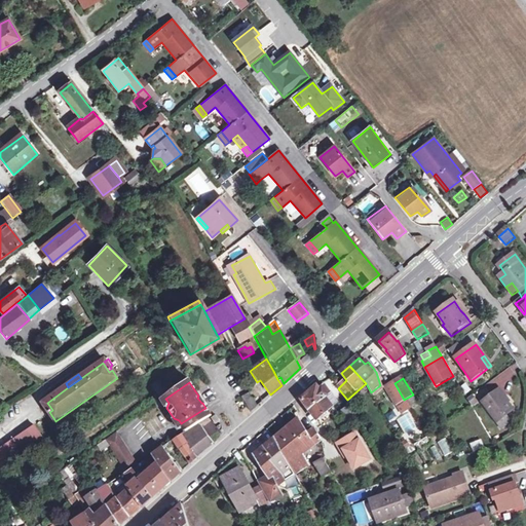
[(385,388),(396,405),(404,400),(395,383),(385,388)]
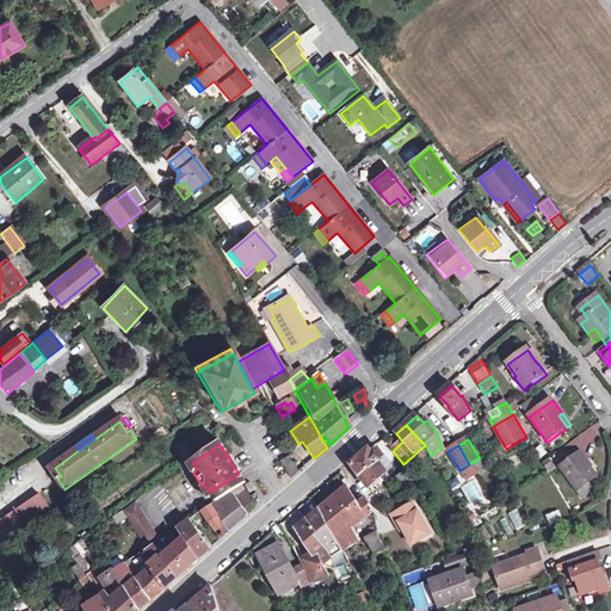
[(443,451),(442,448),(431,456),(432,458),(443,451)]
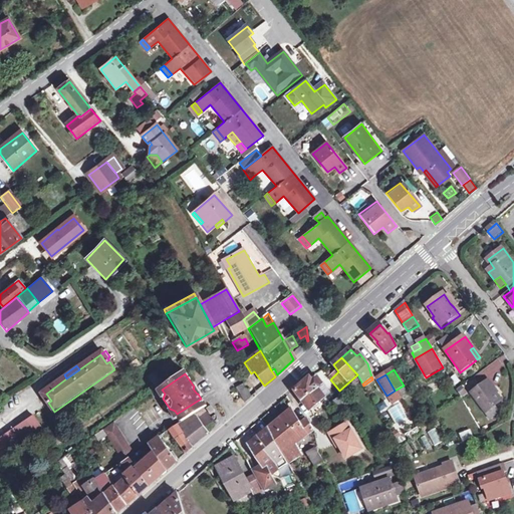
[(295,392),(303,402),(318,390),(318,389),(322,386),(317,377),(312,381),(310,378),(295,392)]
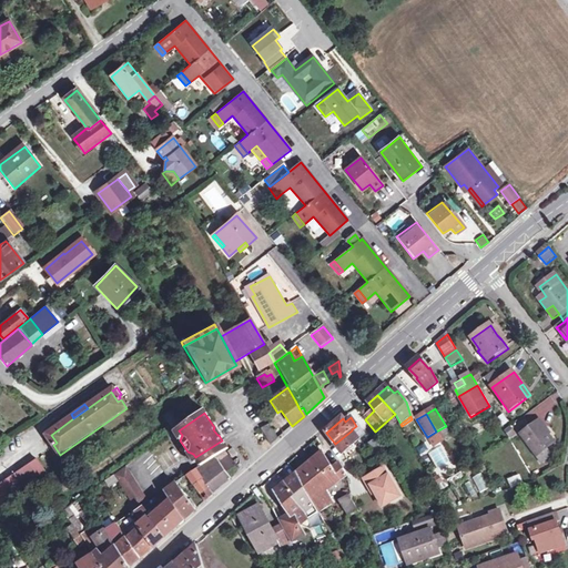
[(413,423),(412,419),(402,426),(404,429),(413,423)]
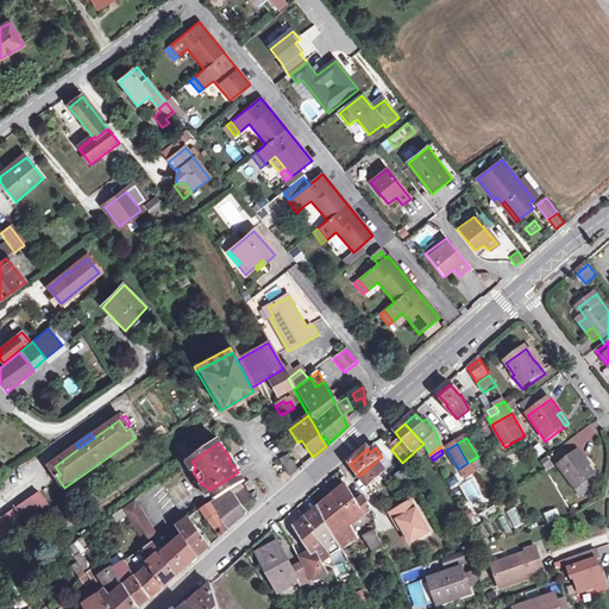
[(582,462),(584,459),(578,451),(558,466),(575,491),(584,484),(594,477),(586,468),(582,462)]
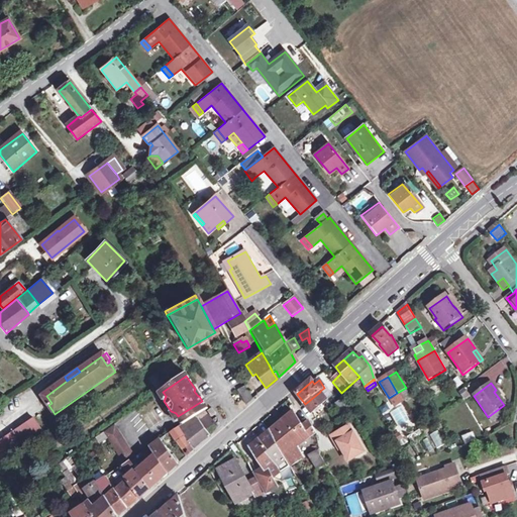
[(252,400),(245,387),(238,391),(246,406),(252,400)]
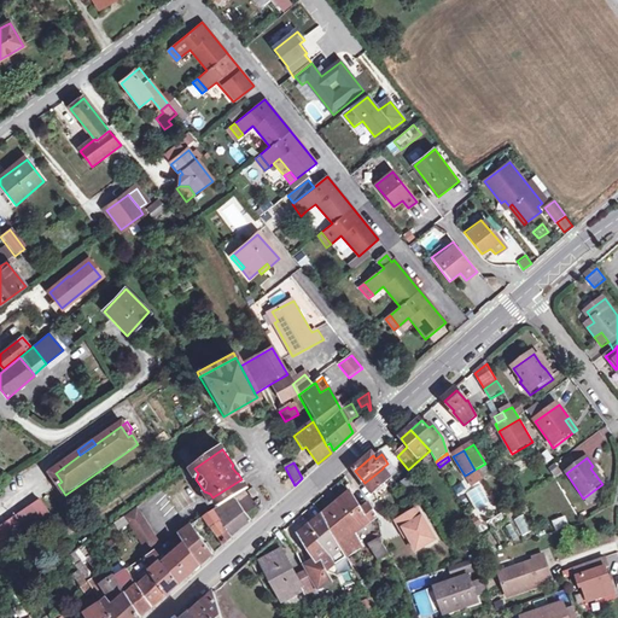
[(485,464),(474,470),(481,481),(491,474),(485,464)]
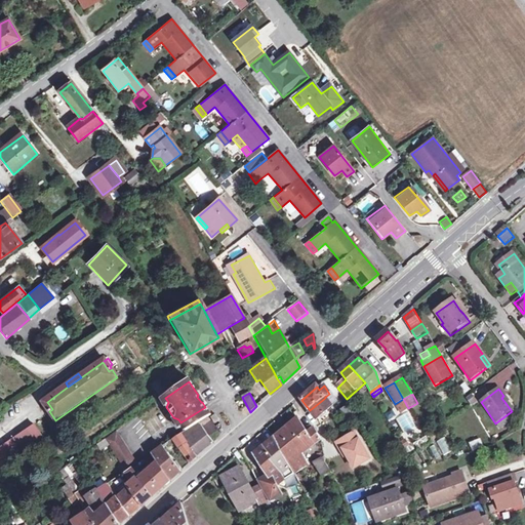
[(325,398),(310,410),(317,419),(332,408),(325,398)]
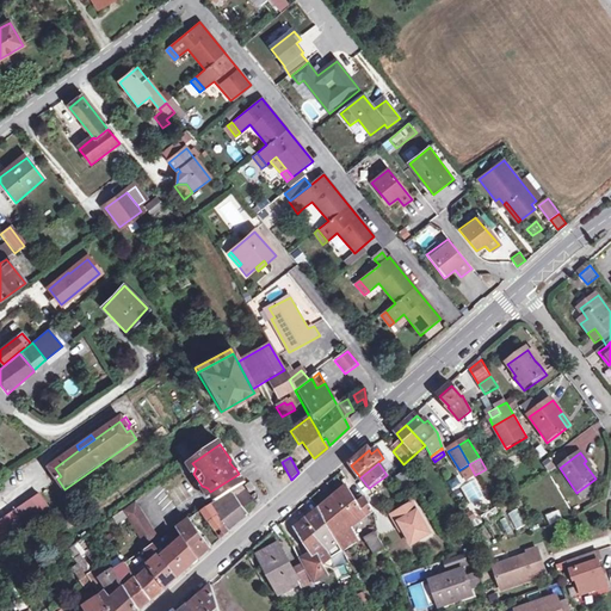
[(469,464),(460,470),(466,481),(475,475),(469,464)]
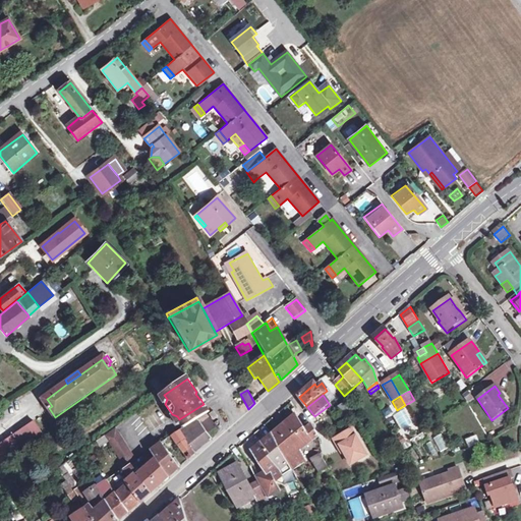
[(52,406),(47,399),(41,403),(45,408),(48,406),(49,408),(52,406)]
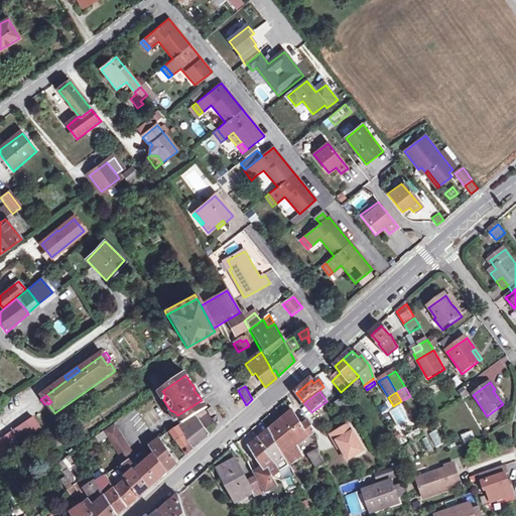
[(352,411),(345,399),(336,404),(344,416),(352,411)]
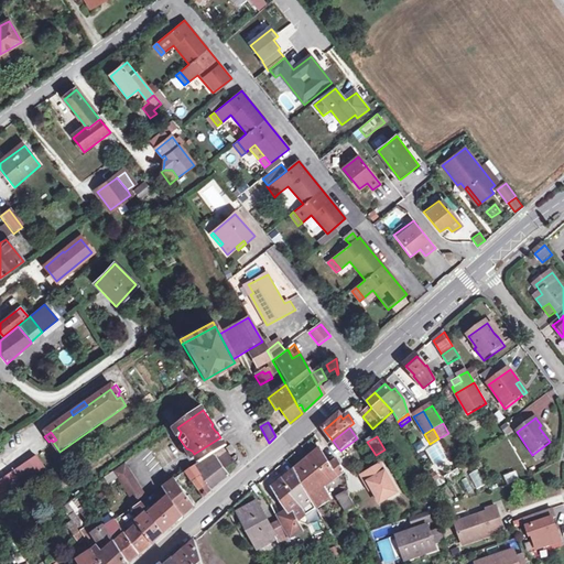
[(227,447),(220,437),(194,454),(201,464),(205,462),(214,455),(224,449),(227,447)]
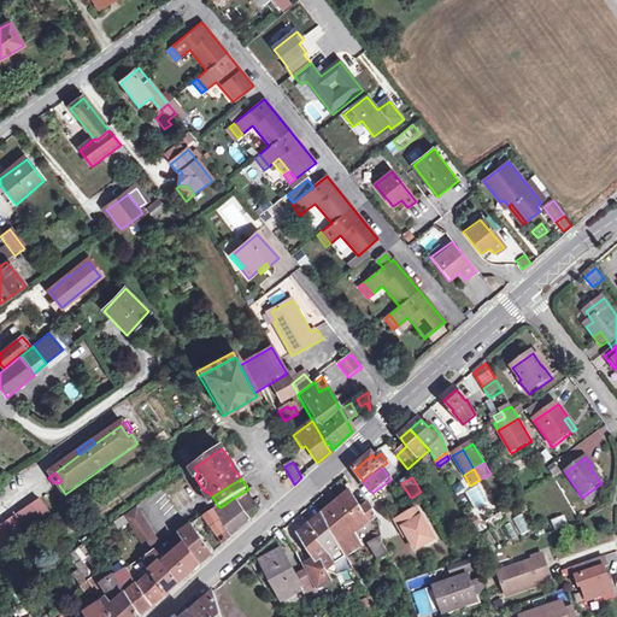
[(464,492),(475,510),(491,500),(481,482),(464,492)]
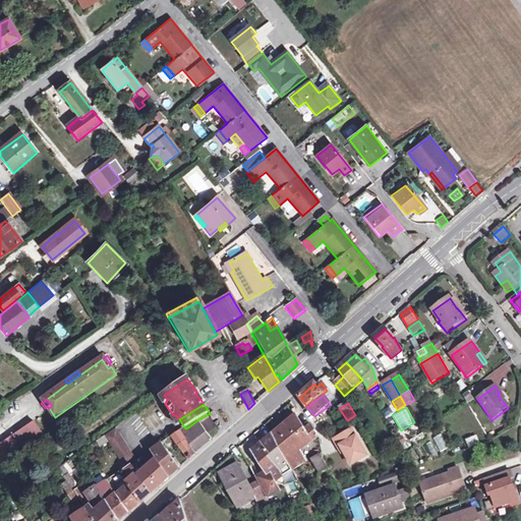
[(451,422),(459,418),(457,412),(448,415),(451,422)]
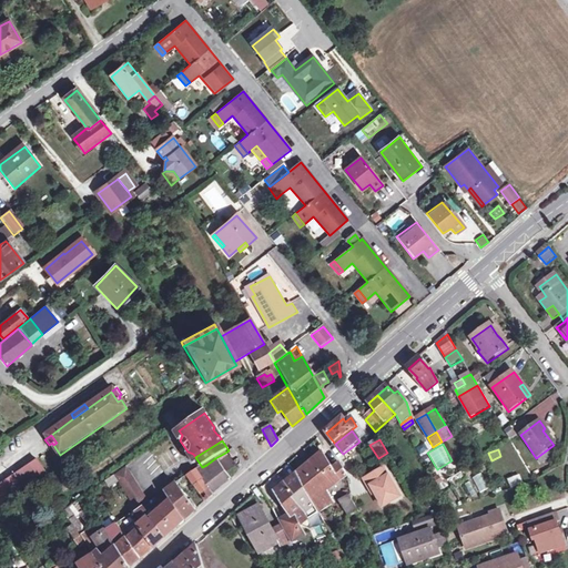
[(545,452),(536,458),(541,465),(550,458),(545,452)]
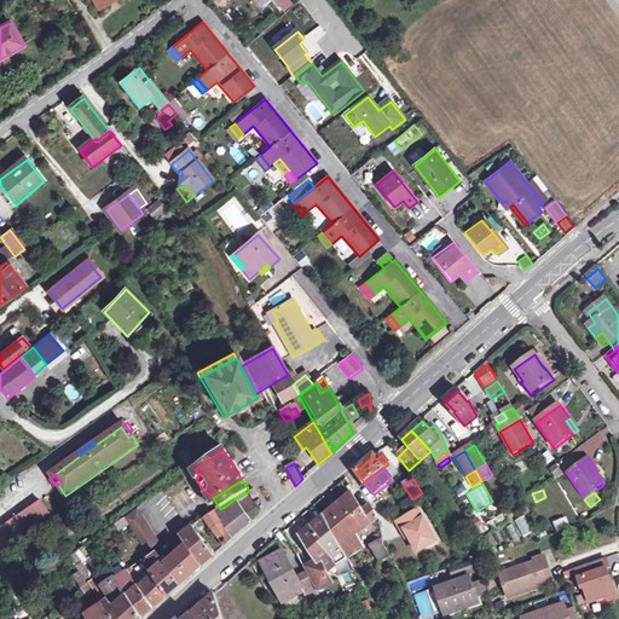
[(246,493),(235,499),(247,516),(258,508),(246,493)]
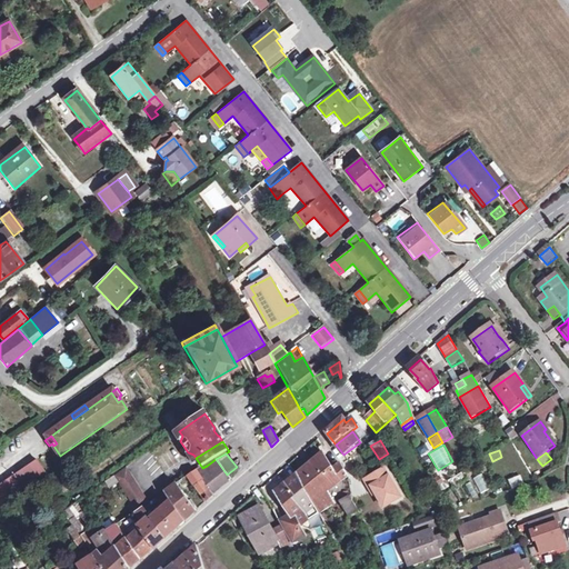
[(299,476),(308,492),(335,472),(323,456),(299,476)]
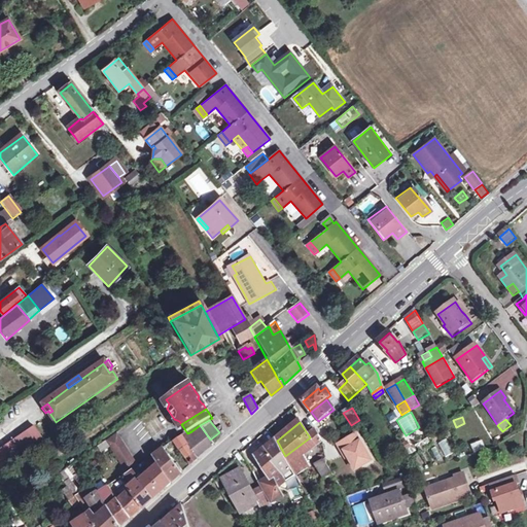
[(191,431),(208,452),(214,446),(210,440),(200,425),(191,431)]
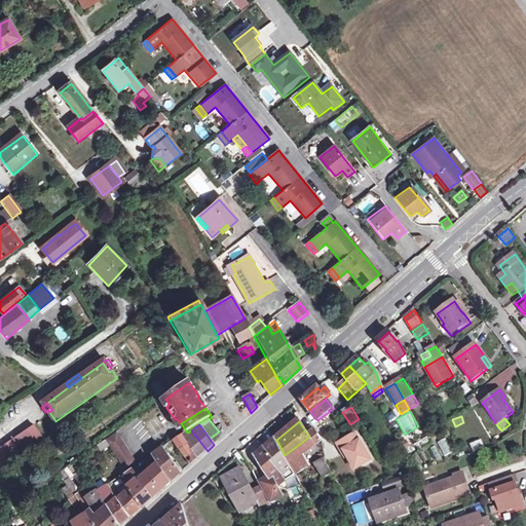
[(34,428),(29,433),(37,445),(42,441),(34,428)]
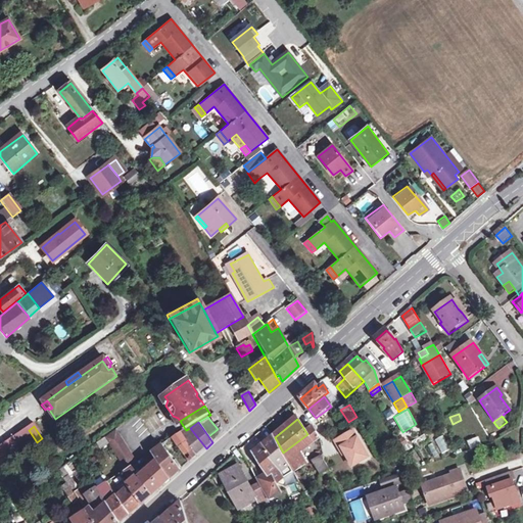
[(197,456),(206,448),(190,428),(186,430),(181,433),(197,456)]
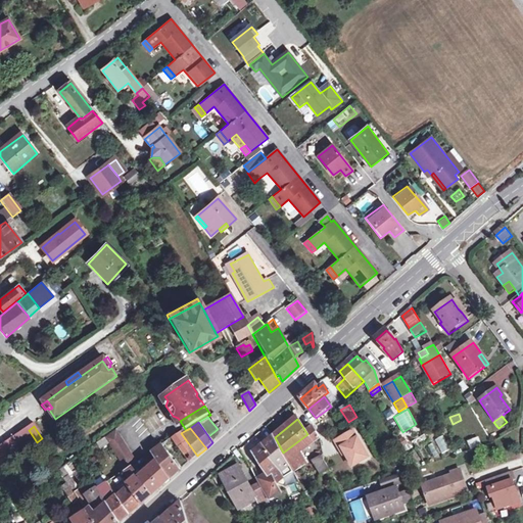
[(283,453),(294,474),(306,466),(301,455),(321,439),(315,428),(307,434),(283,453)]
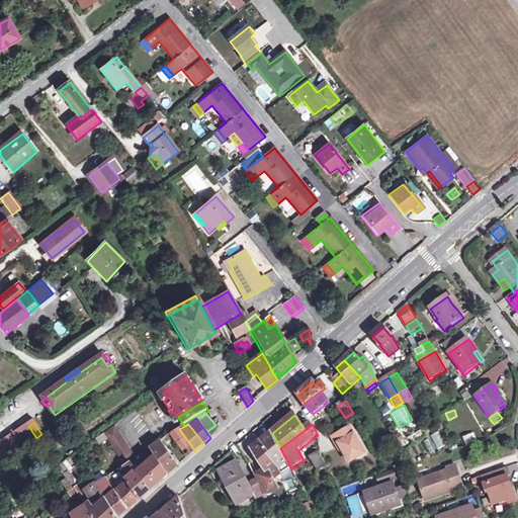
[(123,466),(131,462),(136,458),(117,425),(105,434),(123,466)]
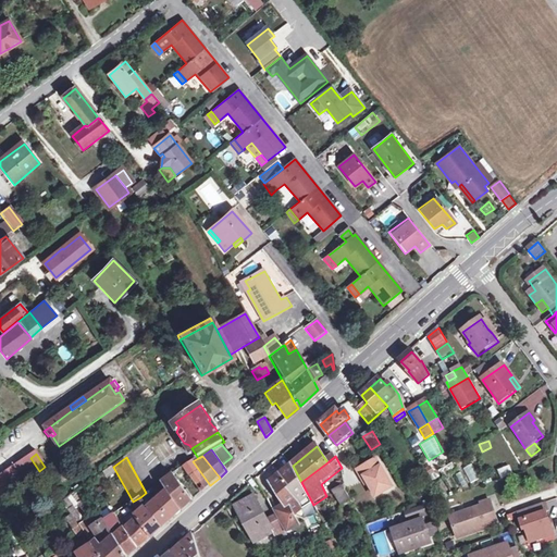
[(22,463),(31,477),(39,471),(31,458),(22,463)]
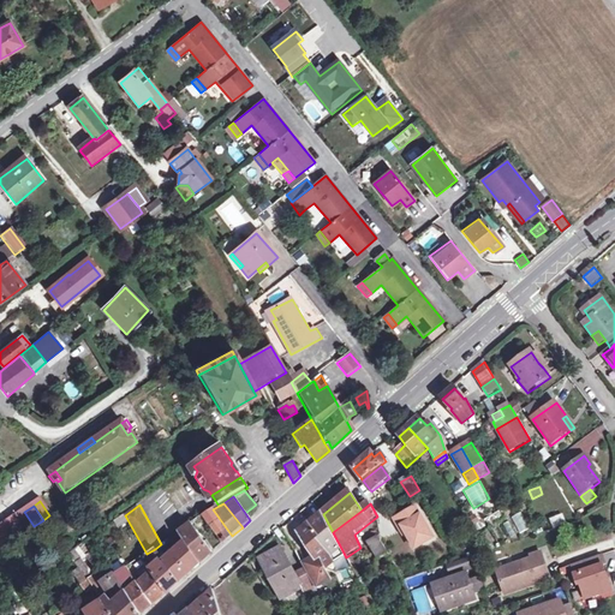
[(416,508),(394,520),(399,530),(402,529),(415,550),(434,539),(416,508)]
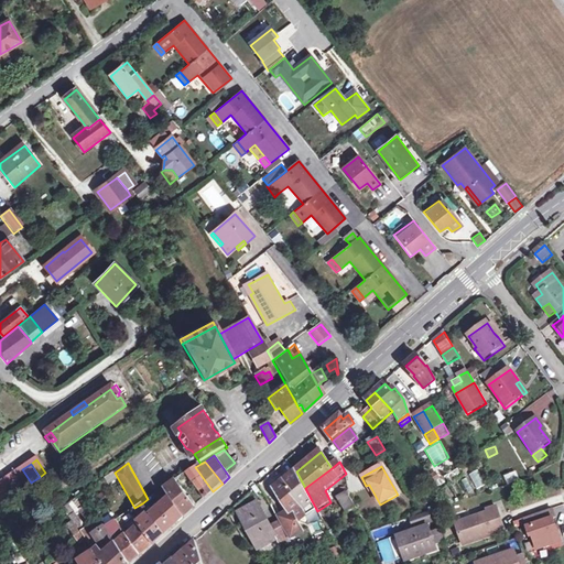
[(213,491),(195,467),(186,474),(205,498),(213,491)]
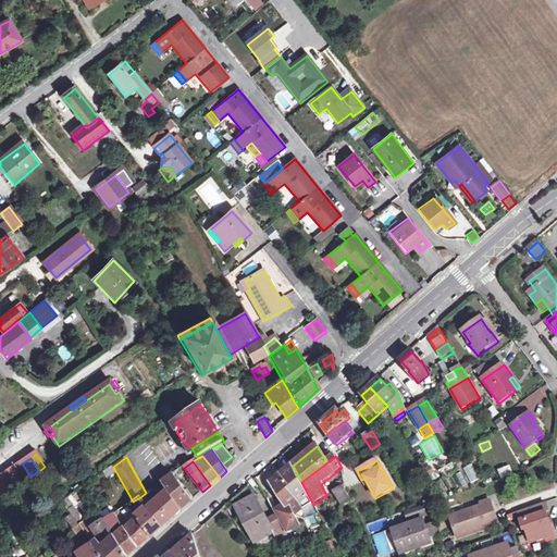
[(25,480),(31,477),(22,463),(15,468),(25,480)]
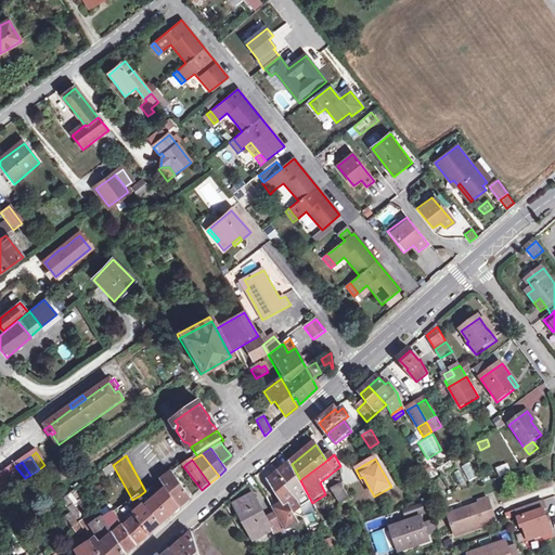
[(470,462),(461,466),(468,481),(478,477),(470,462)]
